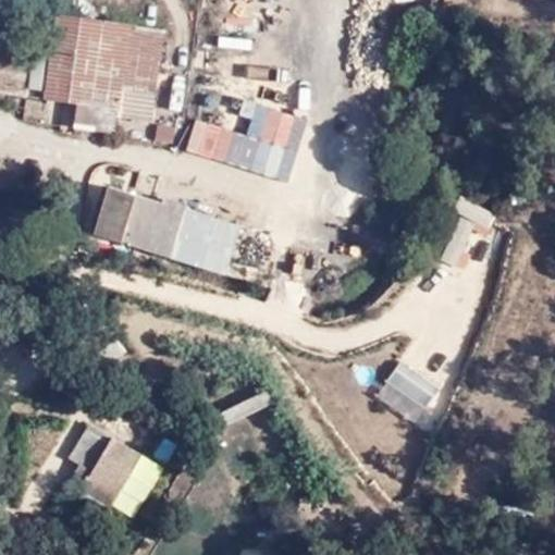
[(99,0),(98,20),(155,26),(159,0),(99,0)]
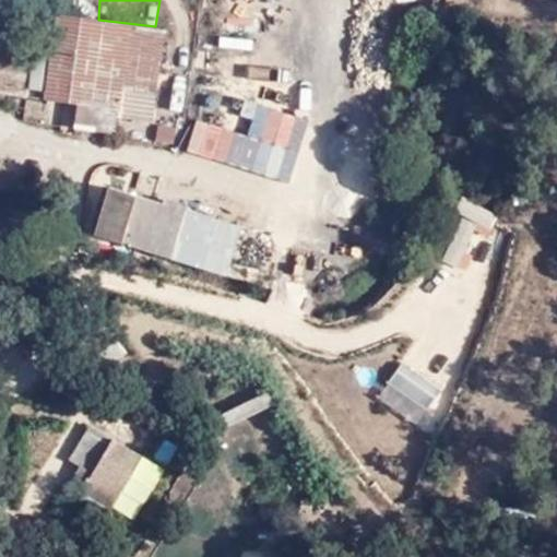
[(59,14),(52,52),(46,92),(45,98),(79,103),(74,125),(111,130),(115,108),(151,111),(163,27),(155,26),(98,20),(59,14)]
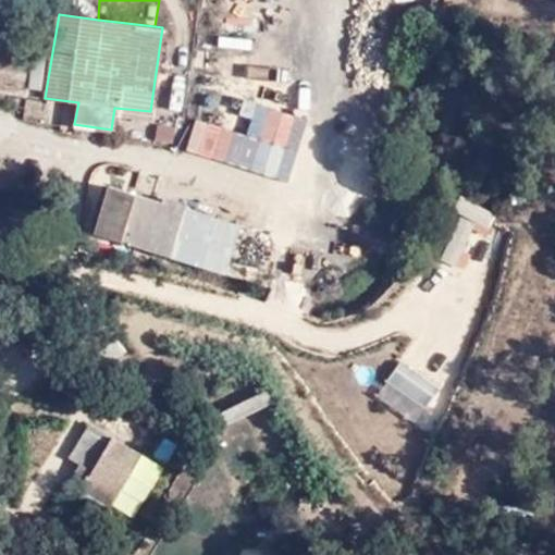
[(46,91),(52,52),(0,44),(0,89),(29,94),(31,89),(46,91)]
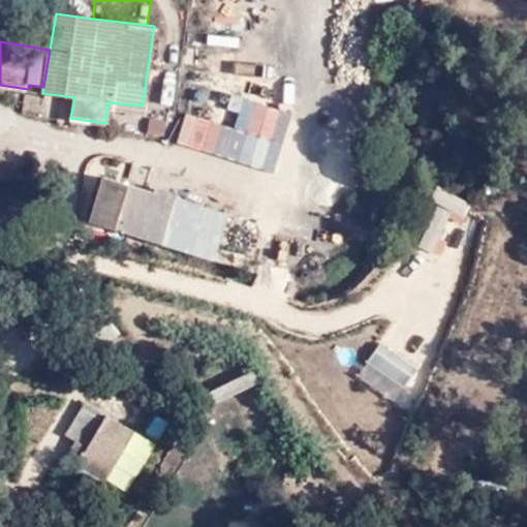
[(162,140),(164,121),(144,119),(142,136),(162,140)]
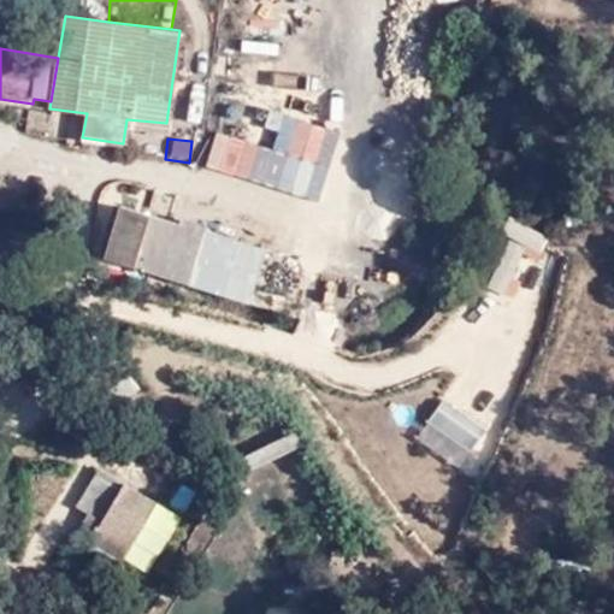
[(102,258),(111,261),(118,207),(102,258)]
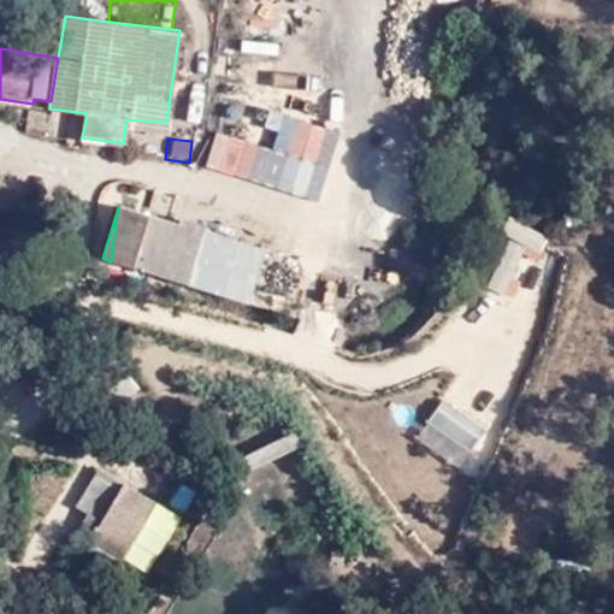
[(118,207),(111,261),(131,269),(148,216),(118,207)]
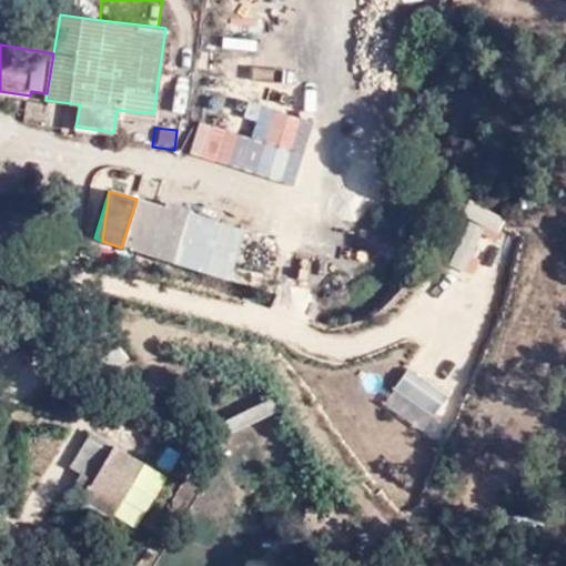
[(137,199),(121,248),(173,262),(188,214),(137,199)]
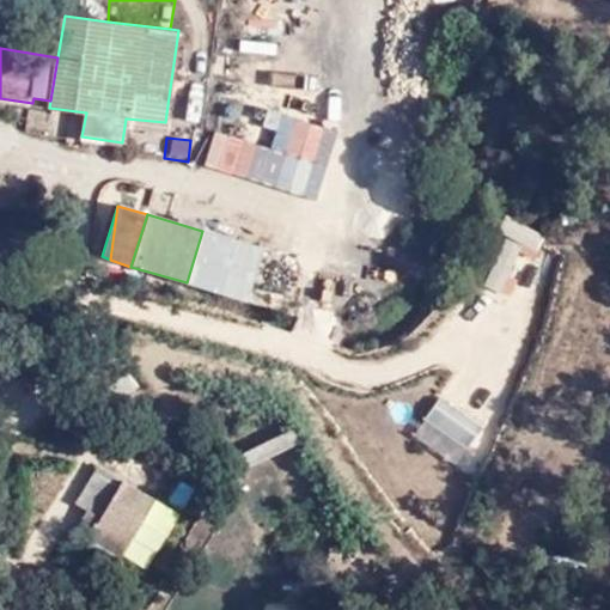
[(505,297),(517,256),(534,261),(542,233),(499,220),(479,290),(505,297)]
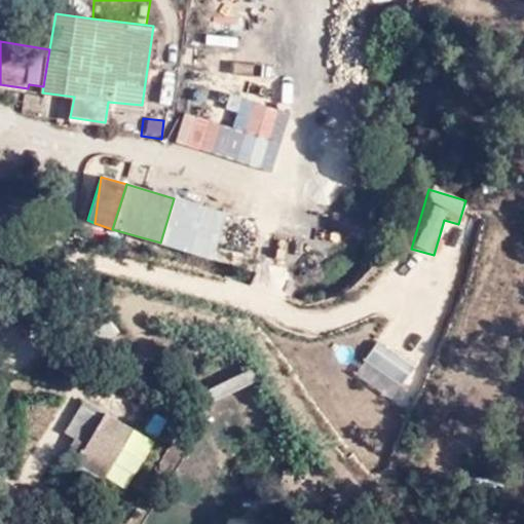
[(225,214),(174,198),(160,242),(213,258),(225,214)]
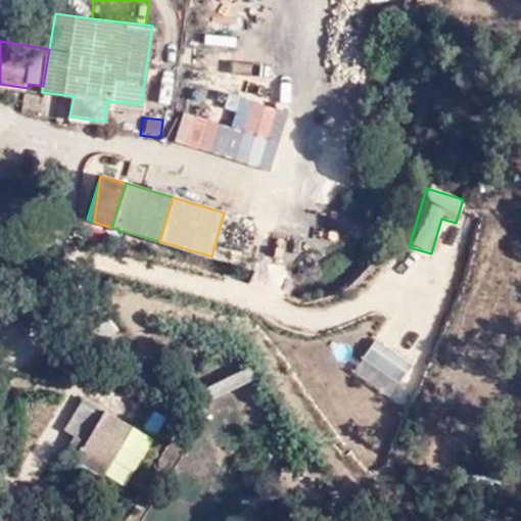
[(215,246),(210,261),(238,269),(242,254),(215,246)]
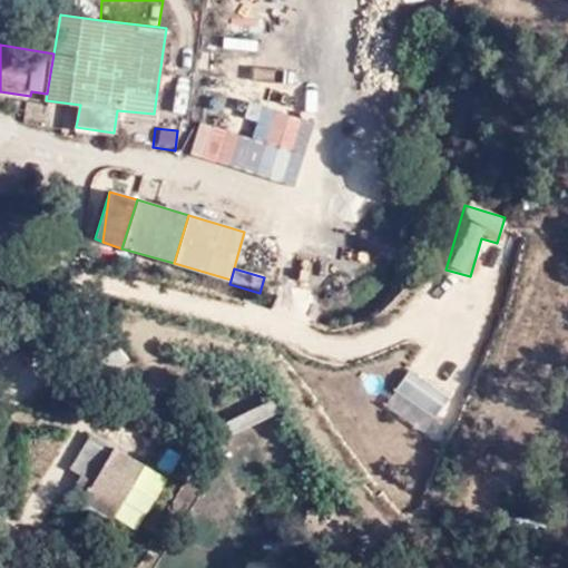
[(87,497),(111,512),(131,480),(143,488),(153,470),(116,449),(97,479),(92,477),(86,488),(89,489),(87,497)]
